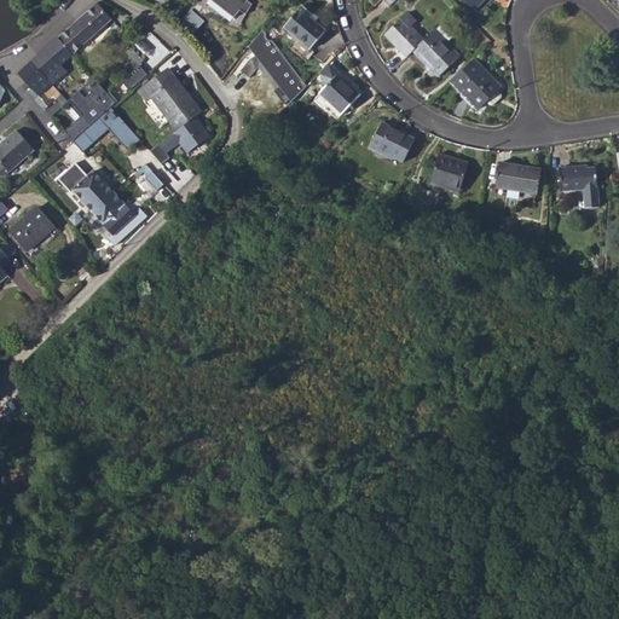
[(208,0),(232,17),(238,10),(244,13),(250,3),(244,0),(208,0)]
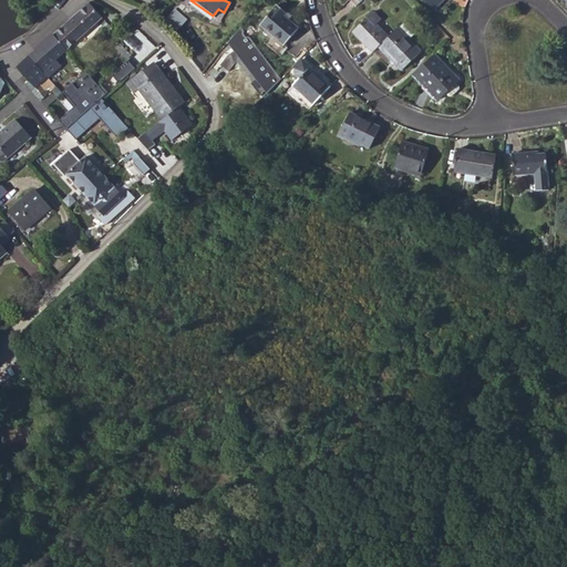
[(424,0),(434,10),(444,0),(424,0)]
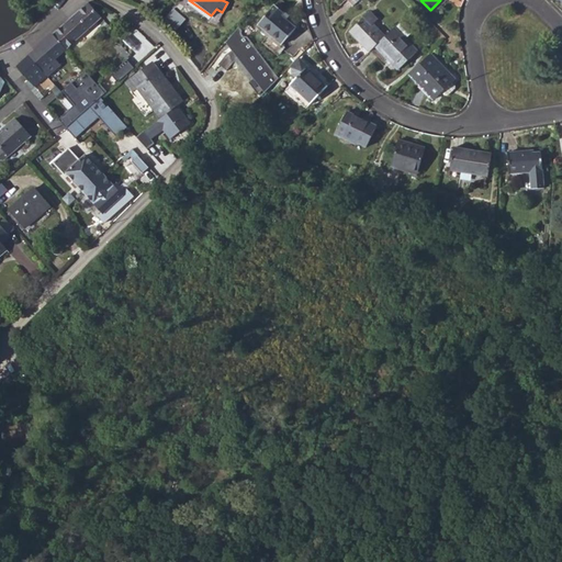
[(51,34),(64,48),(100,17),(87,2),(51,34)]
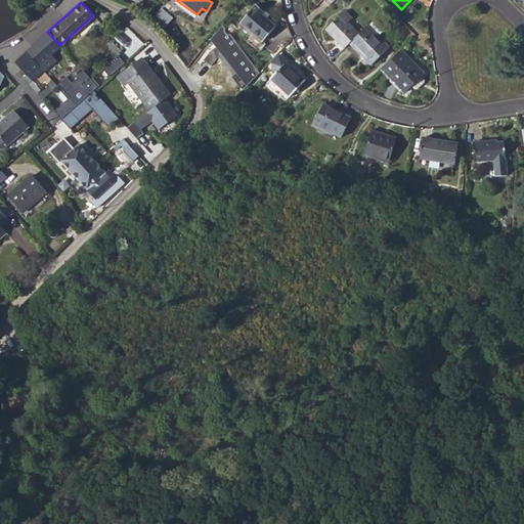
[(241,23),(262,42),(276,27),(263,14),(265,13),(257,5),(241,23)]
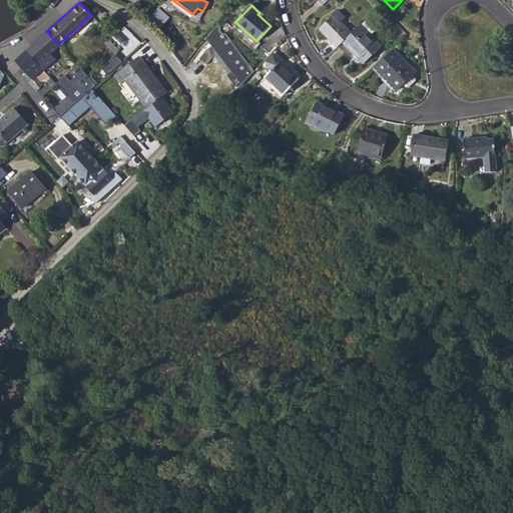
[(169,16),(160,8),(152,17),(161,25),(169,16)]
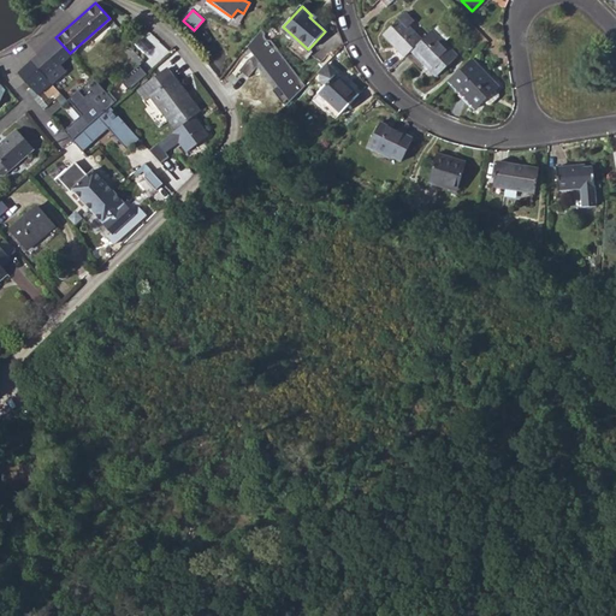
[(424,41),(409,27),(414,22),(406,12),(401,17),(383,34),(406,58),(412,52),(424,41)]
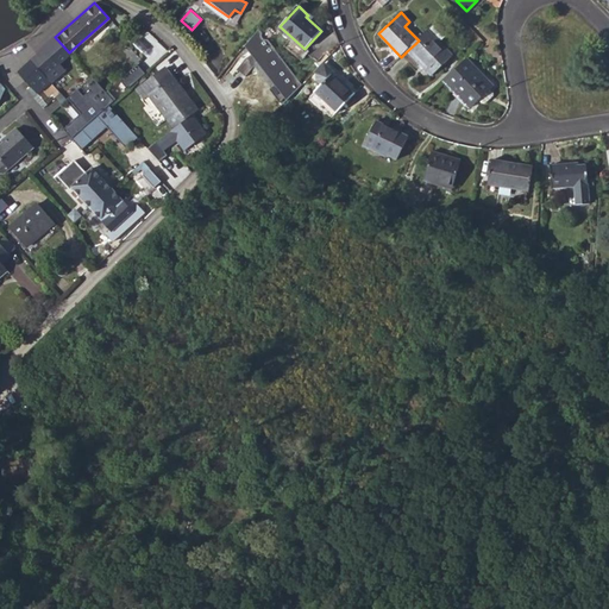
[(407,51),(432,76),(454,55),(440,41),(446,35),(435,24),(428,30),(419,41),(407,51)]
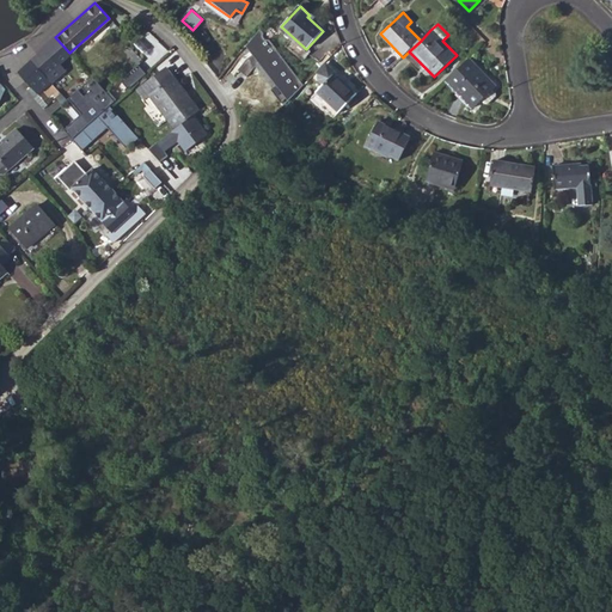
[(307,86),(258,29),(245,47),(276,85),(273,91),(285,105),(307,86)]
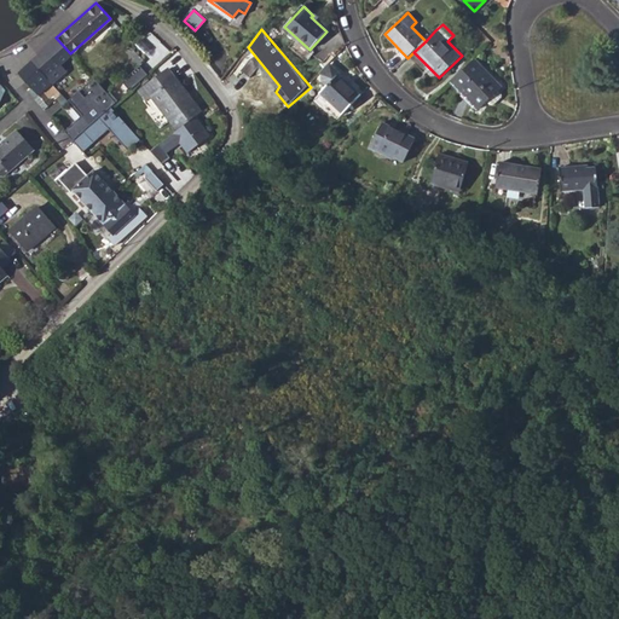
[(145,32),(132,46),(150,62),(165,46),(155,38),(154,39),(145,32)]
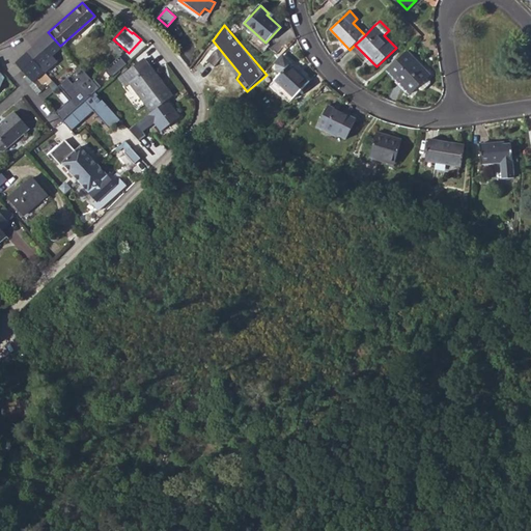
[(37,42),(50,55),(60,46),(48,32),(37,42)]
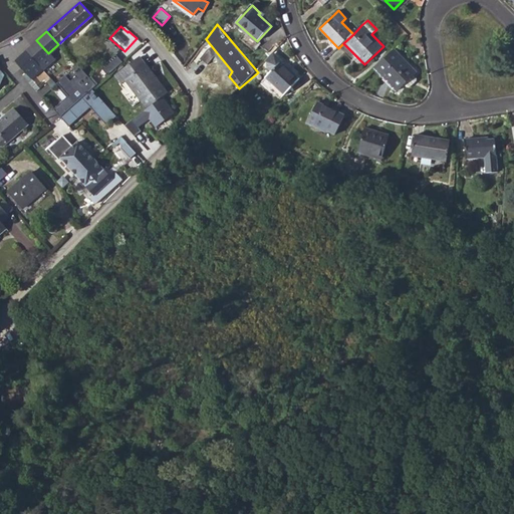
[(116,48),(106,38),(105,36),(101,40),(112,52),(116,48)]
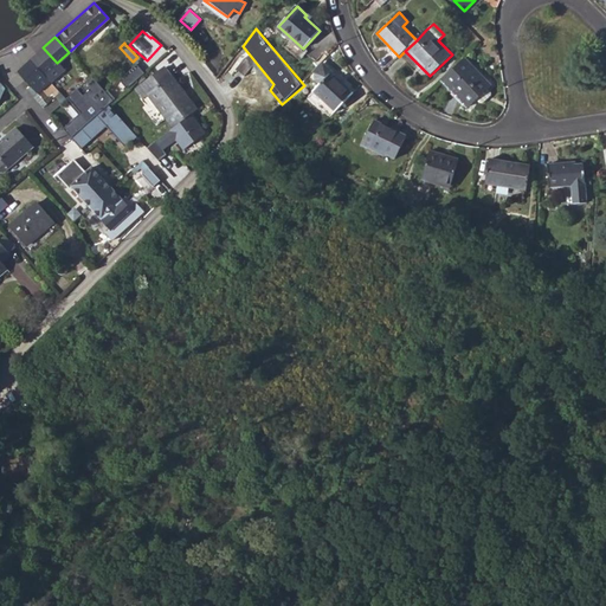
[(43,75),(44,75),(57,63),(43,47),(28,60),(43,75)]
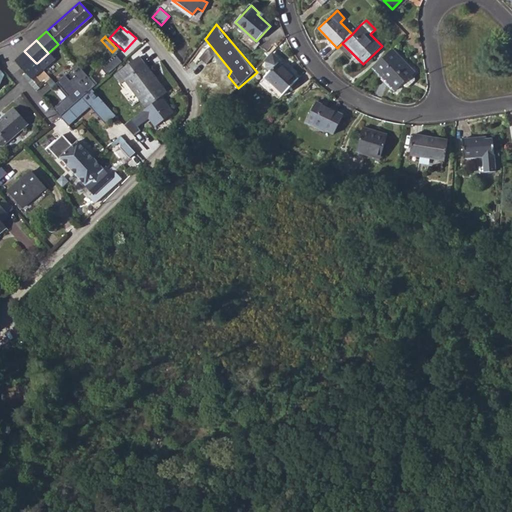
[(385,74),(398,88),(401,85),(413,74),(415,72),(392,48),(372,67),(382,77),(385,74)]
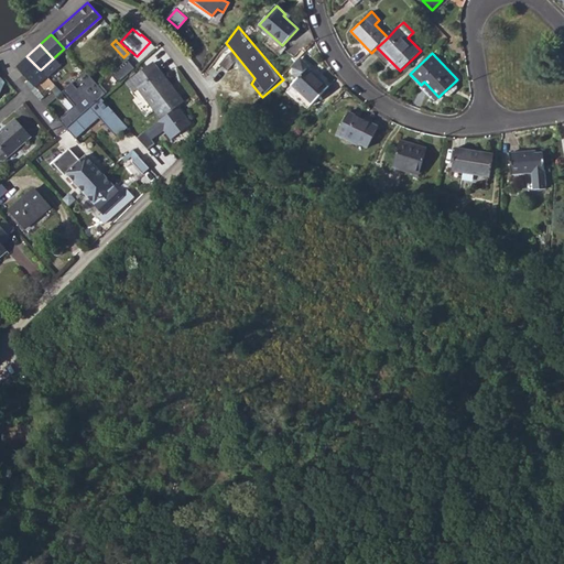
[(15,65),(33,85),(46,74),(41,69),(40,69),(26,56),(15,65)]
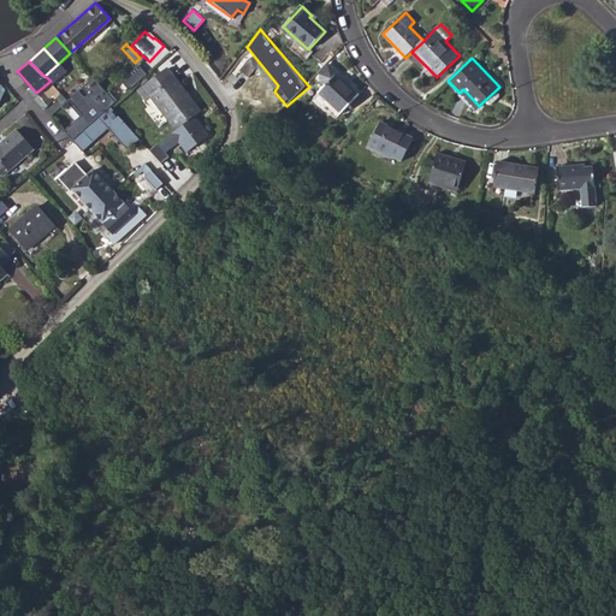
[(141,65),(123,81),(131,89),(148,72),(141,65)]
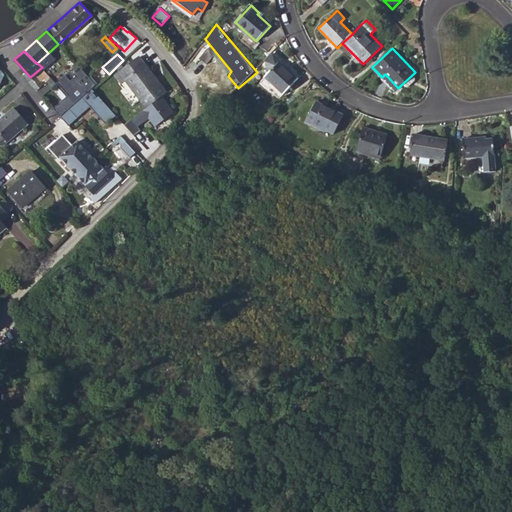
[(125,79),(146,107),(164,94),(167,92),(146,63),(144,63),(139,56),(114,74),(120,82),(125,79)]
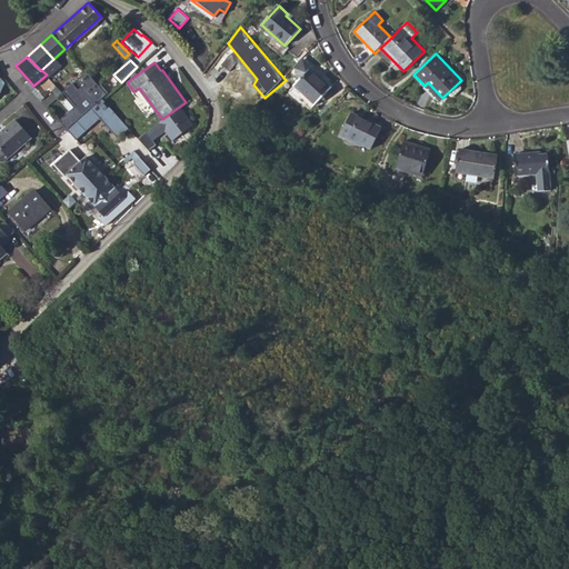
[(295,86),(315,105),(331,87),(311,68),(295,86)]
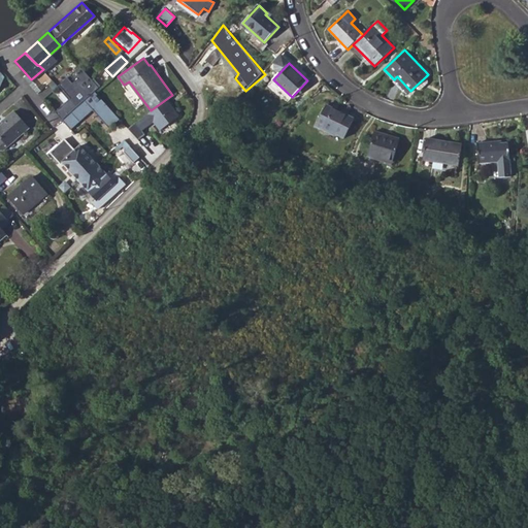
[(55,112),(62,122),(81,104),(95,92),(99,89),(80,67),(58,88),(69,101),(55,112)]
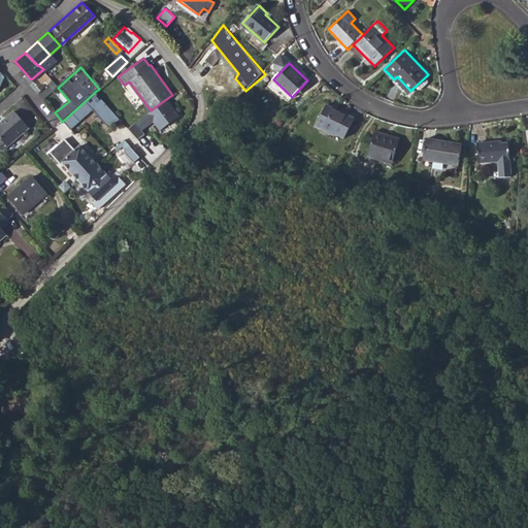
[(420,91),(428,83),(428,79),(426,76),(414,88),(417,91),(420,91)]
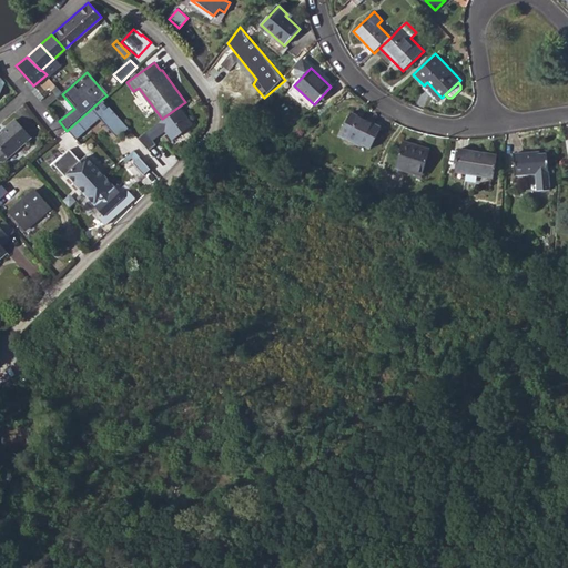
[(128,128),(102,99),(88,112),(100,125),(103,123),(117,137),(128,128)]
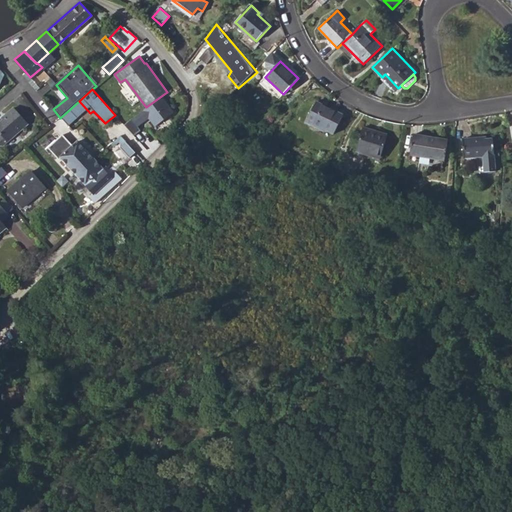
[(164,94),(146,107),(126,123),(135,136),(142,131),(139,126),(150,118),(156,126),(177,112),(164,94)]
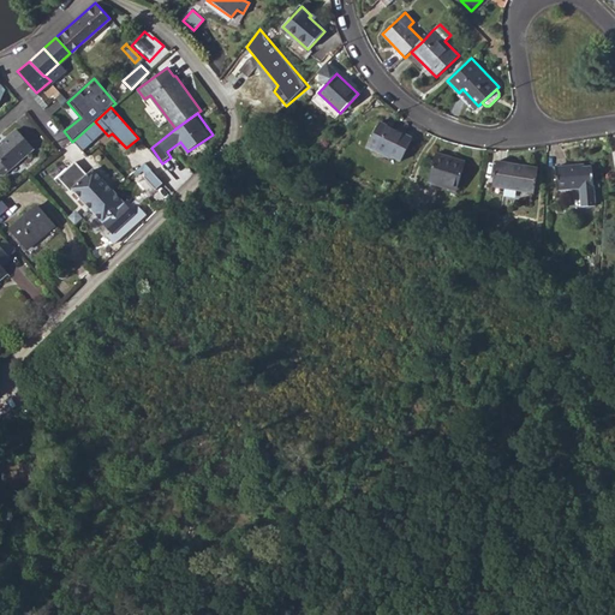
[(72,142),(85,157),(108,136),(95,121),(90,126),(72,142)]
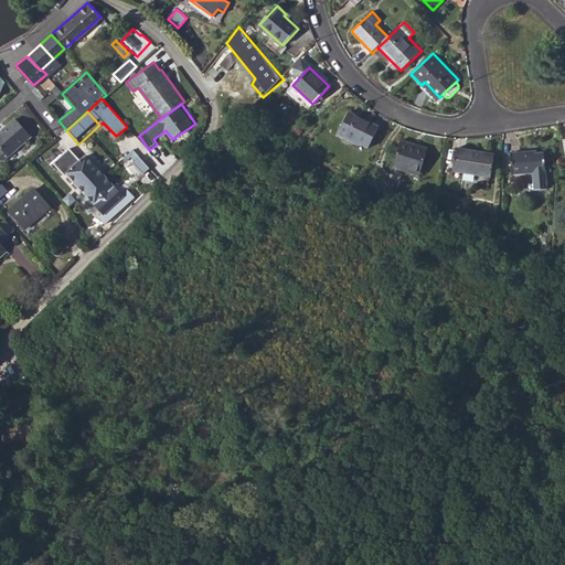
[(359,144),(368,148),(379,127),(349,112),(337,135),(358,146),(359,144)]
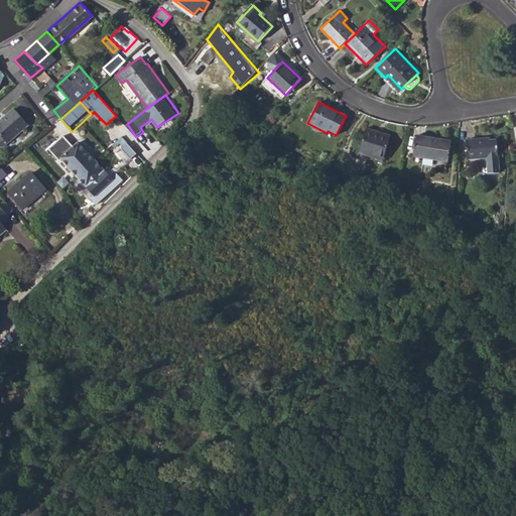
[(8,145),(28,127),(15,111),(7,118),(8,120),(4,123),(0,126),(0,136),(2,138),(0,139),(0,149),(3,149),(8,145)]
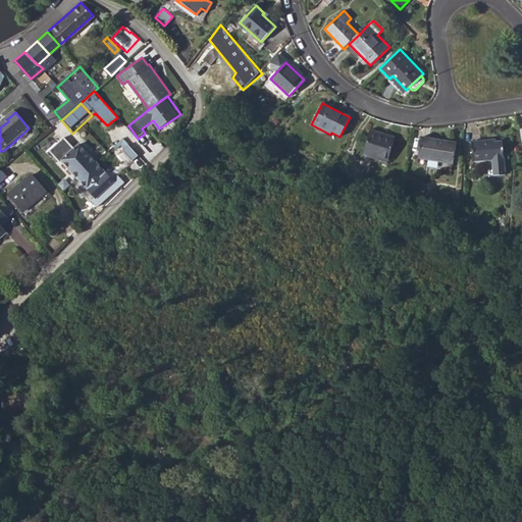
[(372,154),(389,158),(395,137),(369,131),(363,155),(371,157),(372,154)]
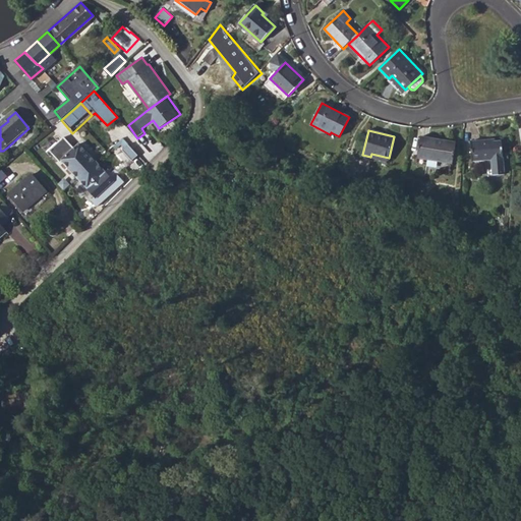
[(416,162),(426,164),(427,160),(452,164),(455,141),(420,136),(416,162)]
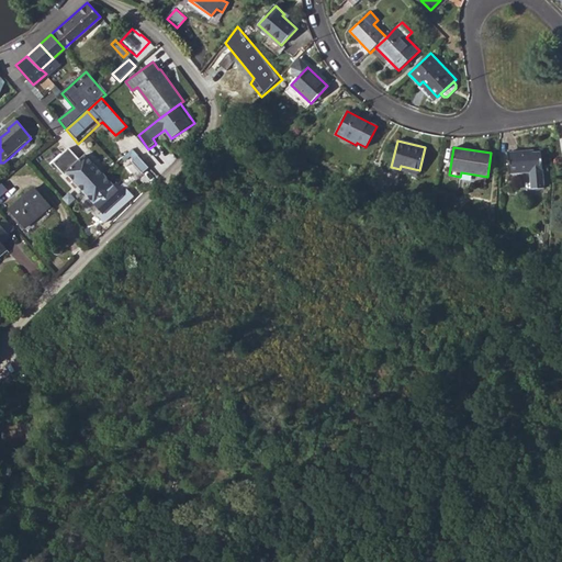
[(529,172),(531,189),(544,188),(540,150),(529,152),(529,149),(506,152),(509,175),(529,172)]
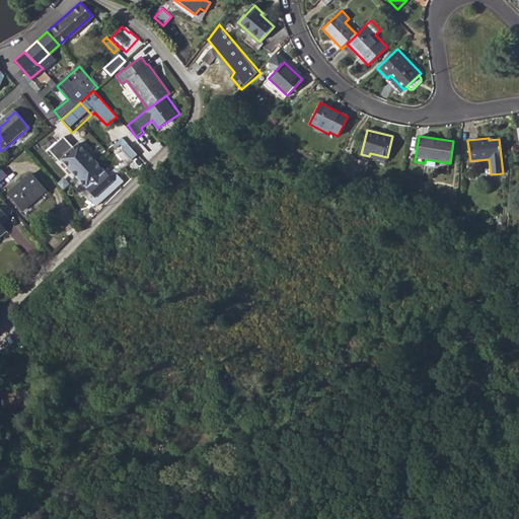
[(78,142),(72,147),(65,139),(51,153),(59,161),(60,159),(95,196),(113,178),(78,142)]
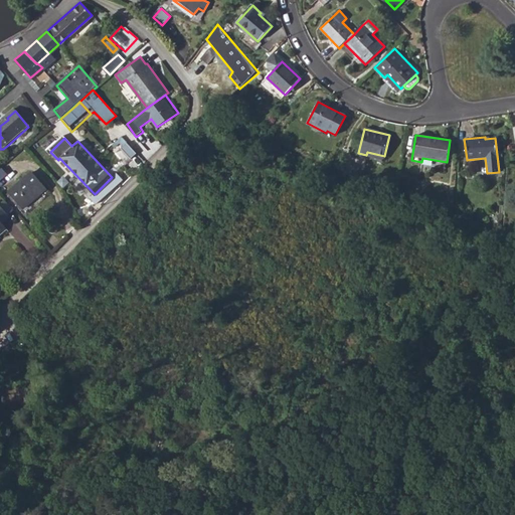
[(10,193),(24,208),(47,187),(33,172),(10,193)]
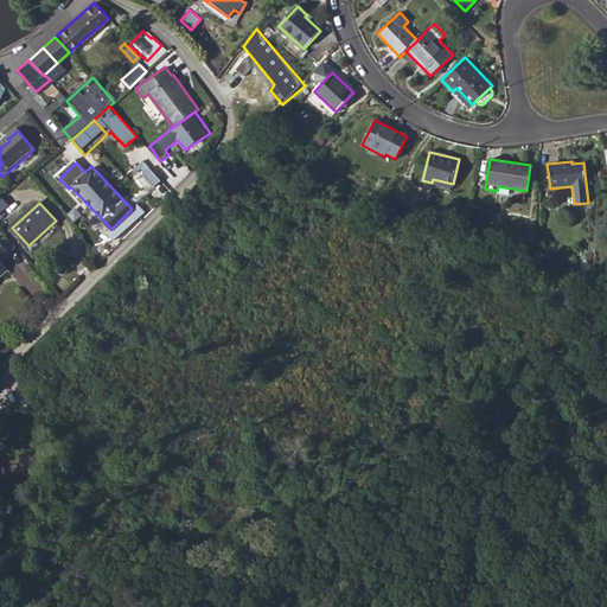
[(132,209),(112,229),(119,235),(138,216),(132,209)]
